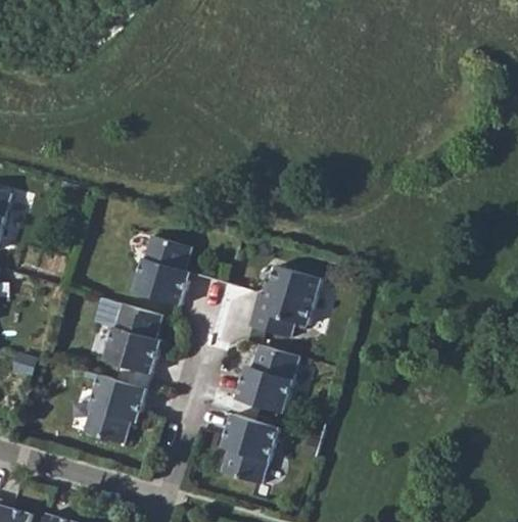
[(9,192),(0,189),(0,227),(3,216),(3,215),(9,192)]
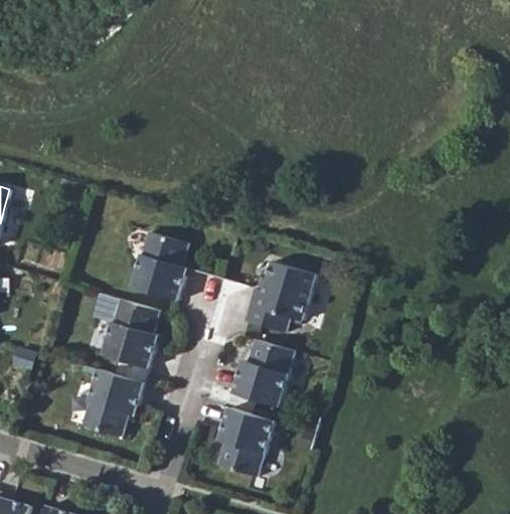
[(138,251),(129,285),(175,299),(183,275),(177,273),(179,265),(186,241),(145,229),(139,252),(138,251)]
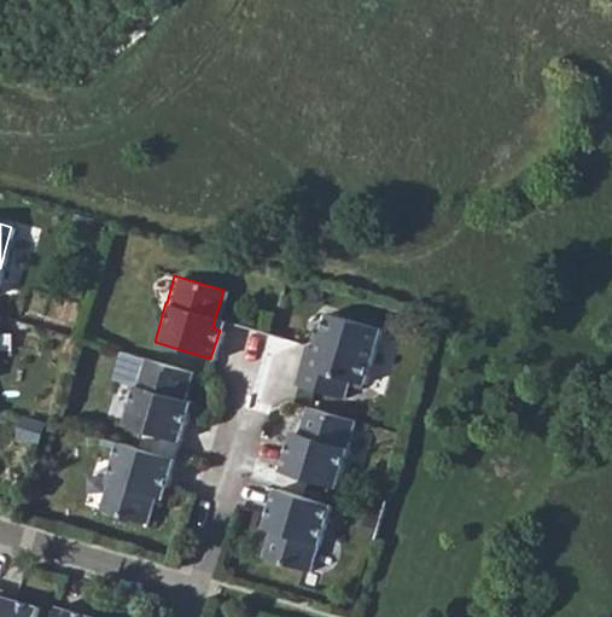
[(377,327),(322,312),(316,332),(312,347),(306,344),(303,343),(292,382),(341,396),(345,378),(361,383),(377,327)]
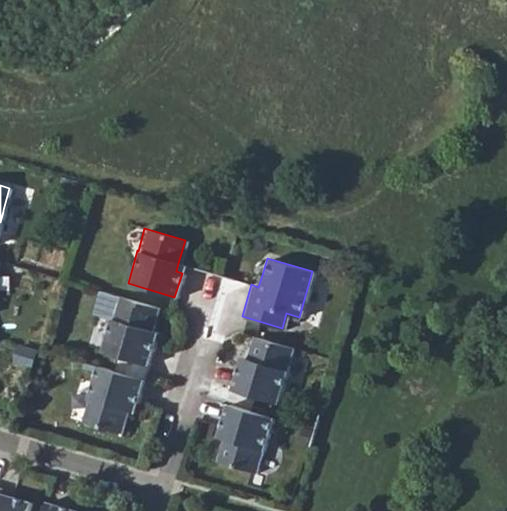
[(184,265),(178,263),(176,271),(182,273),(184,265)]
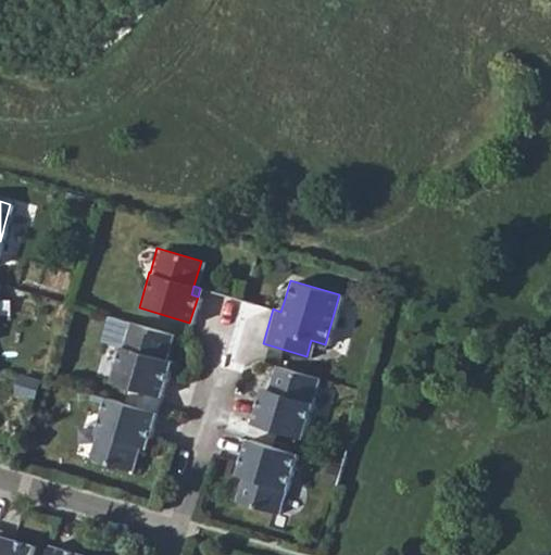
[(279,297),(275,310),(280,312),(285,299),(279,297)]
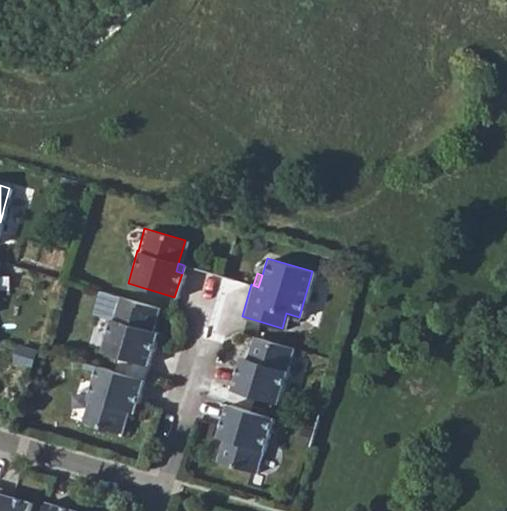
[(130,299),(109,293),(102,316),(123,322),(113,354),(160,368),(167,344),(161,342),(163,333),(170,311),(130,299)]
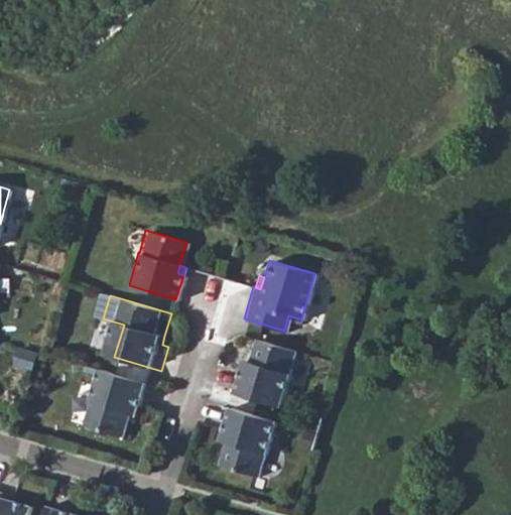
[(294,350),(254,338),(248,361),(245,369),(239,367),(232,392),(279,405),(289,373),(287,373),(294,350)]
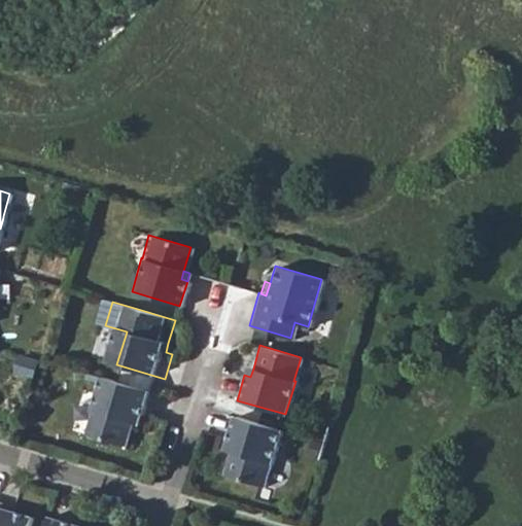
[(246,366),(244,375),(250,377),(252,369),(246,366)]
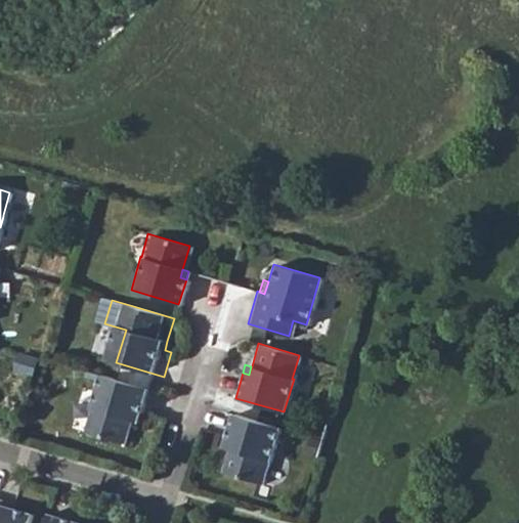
[(137,411),(144,387),(96,373),(86,406),(88,406),(81,430),(122,442),(128,420),(129,419),(131,409),(137,411)]
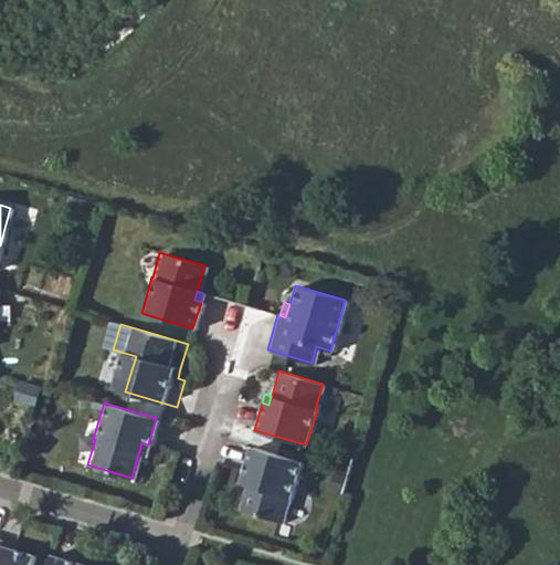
[(146,454),(148,445),(141,442),(139,452),(146,454)]
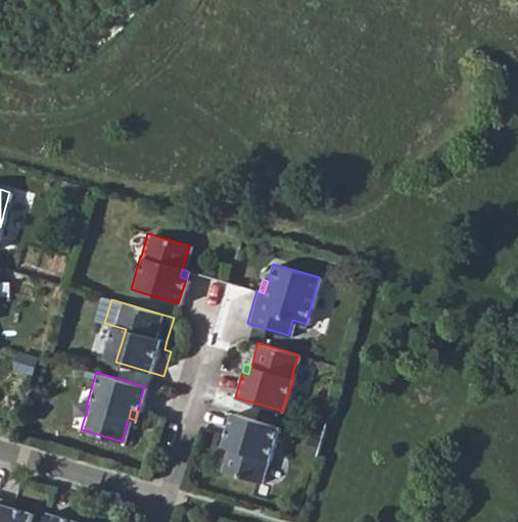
[(269,459),(278,426),(230,412),(223,436),(229,437),(226,446),(220,470),(261,482),(267,459),(269,459)]
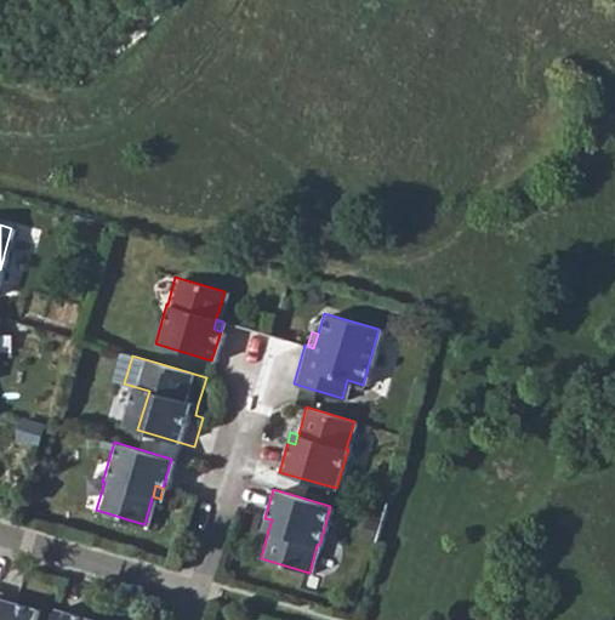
[(319,545),(313,569),(329,573),(335,549),(319,545)]
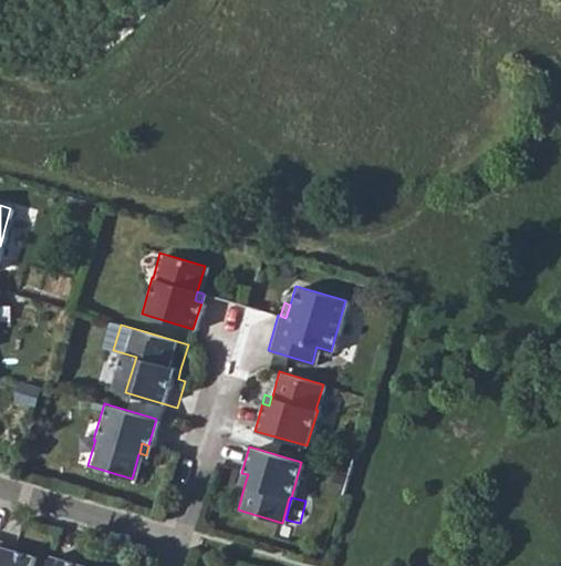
[(2,541),(0,539),(0,565),(28,565),(31,555),(11,549),(1,546),(2,541)]
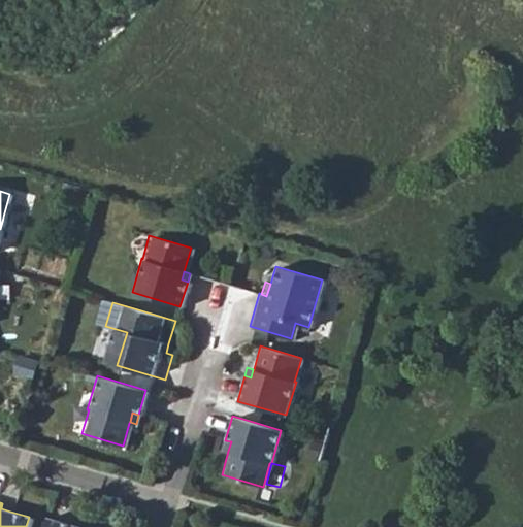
[(69,526),(70,524),(46,517),(42,526),(69,526)]
